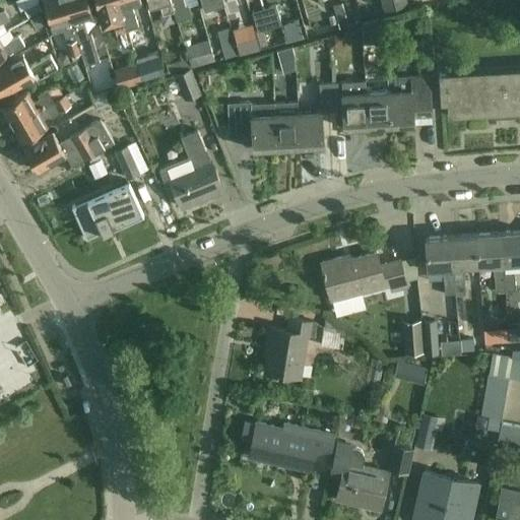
[(85,65),(66,0),(44,0),(51,25),(53,33),(63,30),(70,56),(81,53),(85,65)]
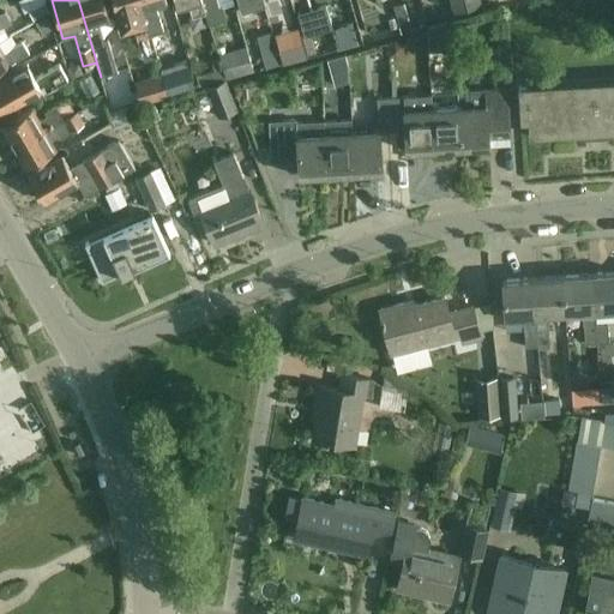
[(103,38),(97,20),(110,17),(106,0),(78,0),(101,77),(118,72),(107,38),(103,38)]
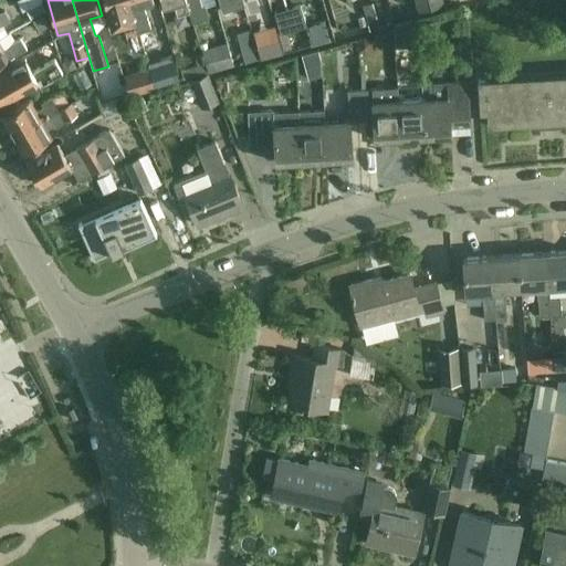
[(128,38),(139,34),(128,0),(104,0),(108,12),(109,12),(114,27),(124,23),(128,38)]
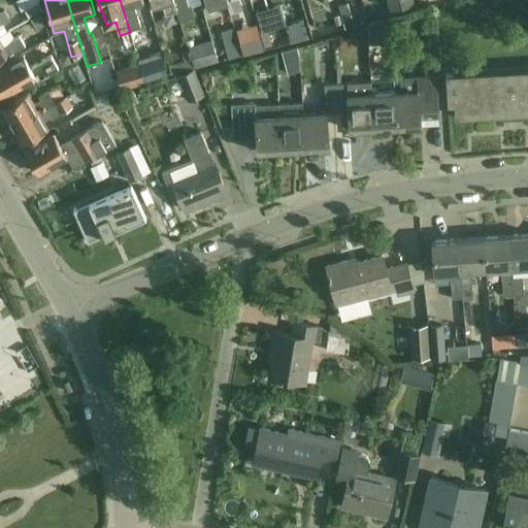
[(141,28),(133,2),(140,0),(120,0),(130,32),(134,50),(147,45),(142,27),(141,28)]
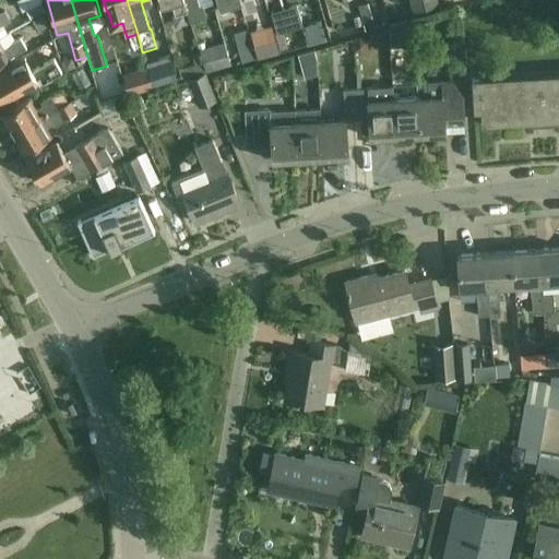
[(176,14),(187,11),(182,0),(159,0),(162,6),(173,2),(176,14)]
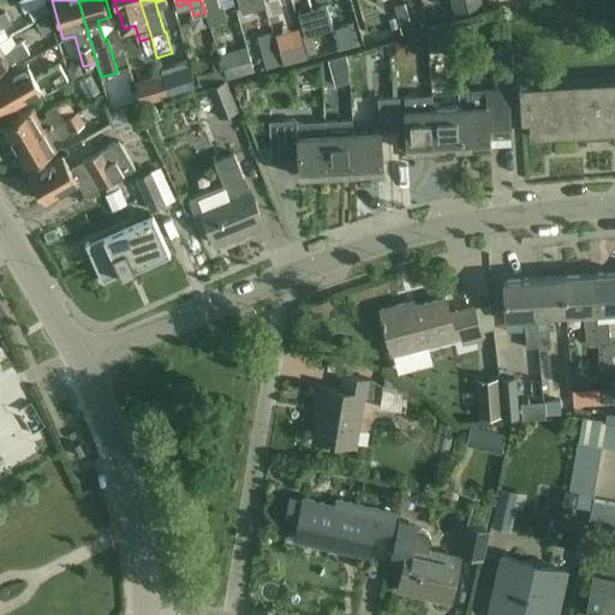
[(219,6),(216,0),(201,0),(206,12),(209,24),(227,19),(222,5),(219,6)]
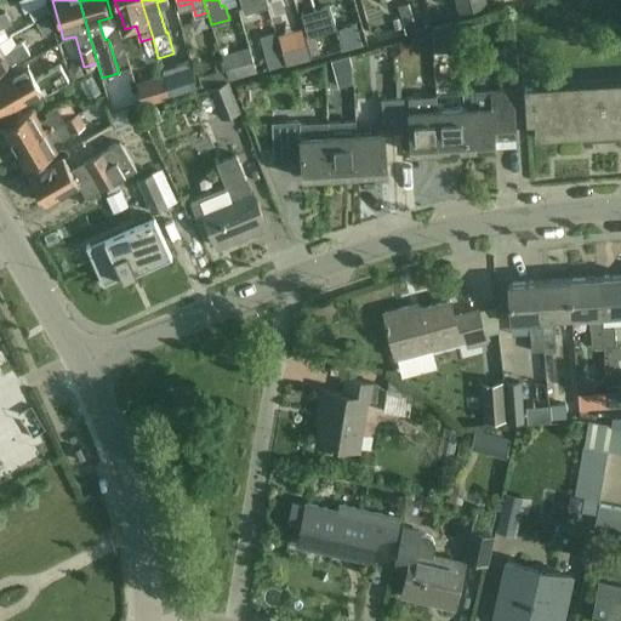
[(267,0),(240,0),(245,12),(269,6),(267,0)]
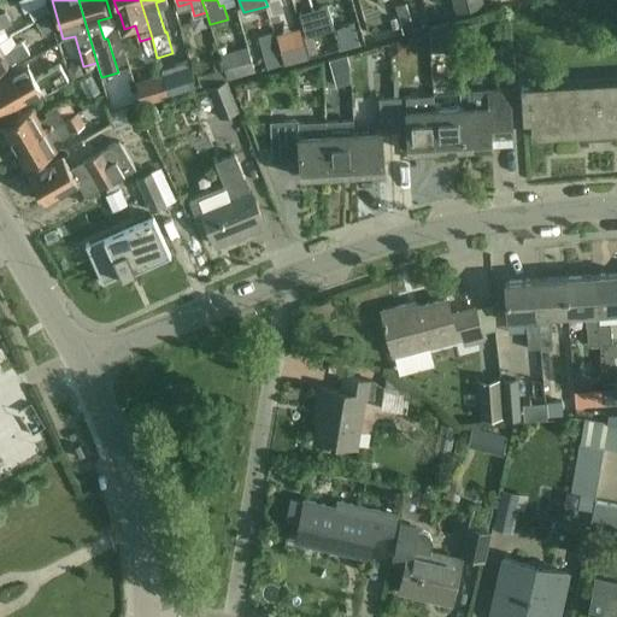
[(485,4),(482,0),(451,0),(456,13),(485,4)]
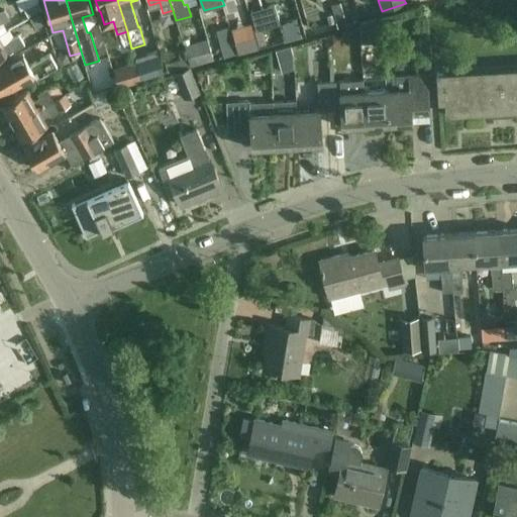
[(27,17),(41,10),(37,2),(23,9),(27,17)]
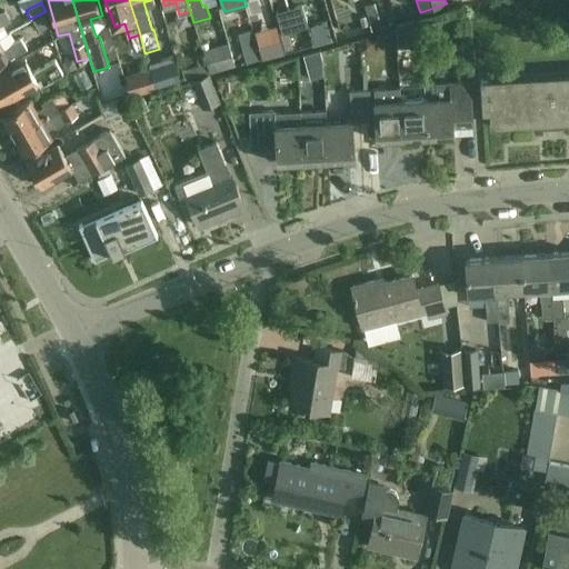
[(379,18),(375,2),(365,6),(368,20),(379,18)]
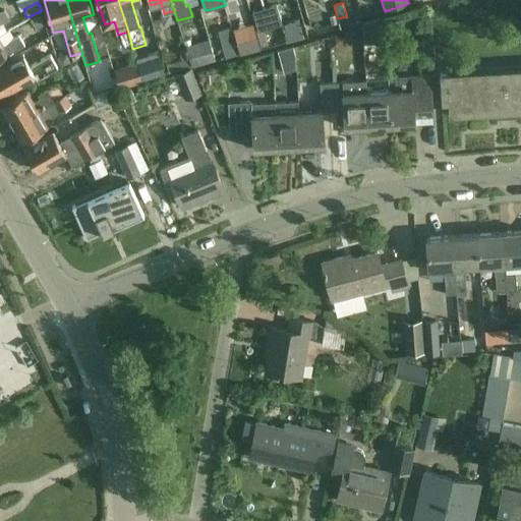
[(258,31),(281,23),(276,4),(252,10),(258,31)]
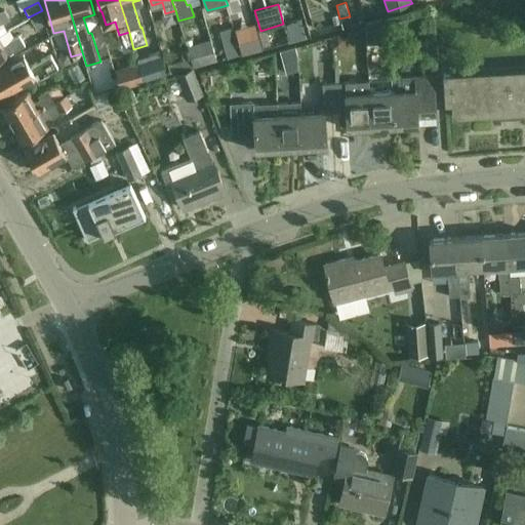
[(0,34),(6,31),(1,23),(9,19),(3,9),(0,10),(0,34)]
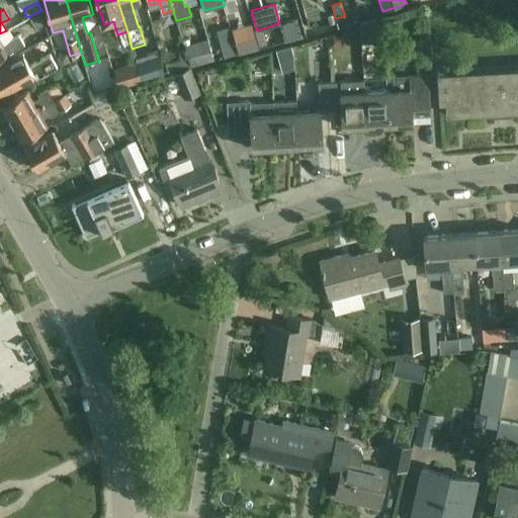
[(38,13),(30,18),(34,26),(42,21),(38,13)]
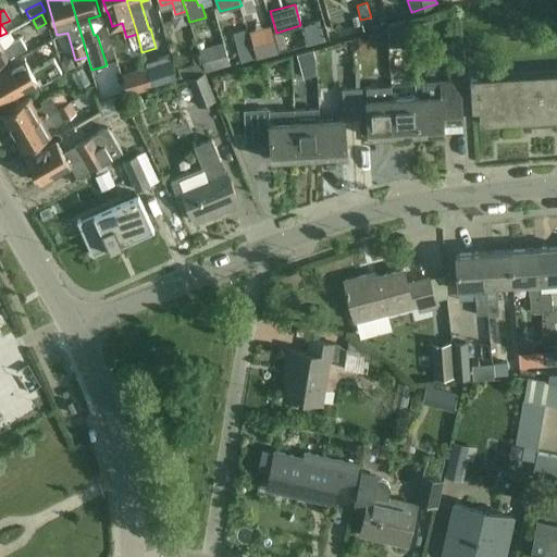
[(321,24),(305,28),(309,45),(325,40),(321,24)]
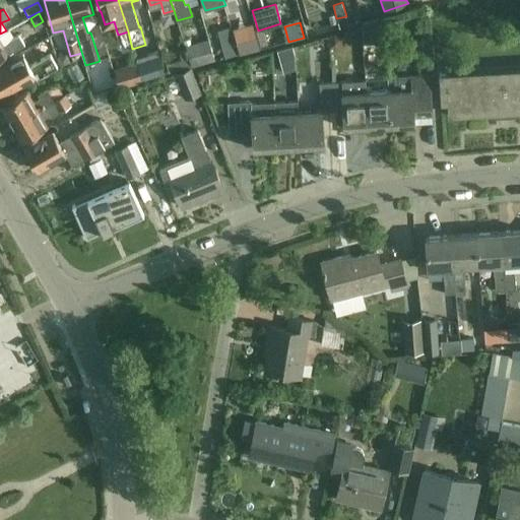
[(385,25),(363,25),(364,47),(385,46),(385,25)]
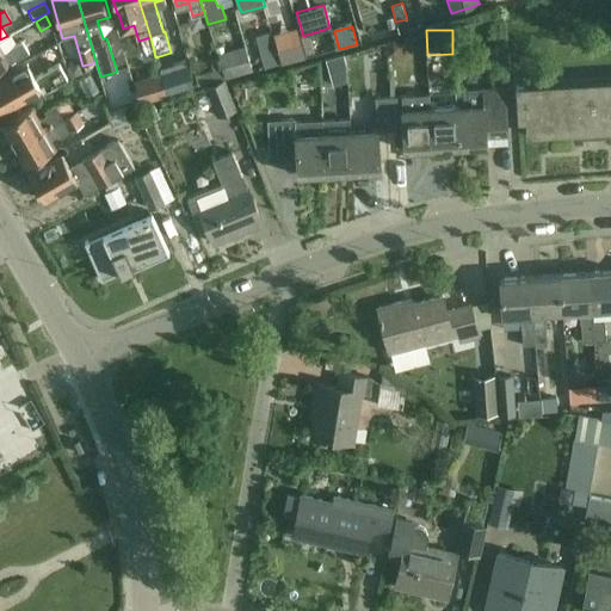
[(0,39),(0,68),(29,54),(22,42),(2,53),(0,49),(0,39),(7,37),(7,36),(0,39)]
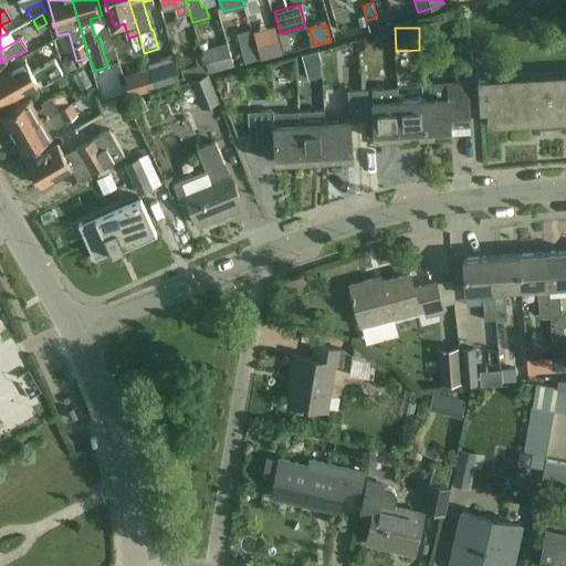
[(139,34),(128,38),(134,55),(144,53),(139,34)]
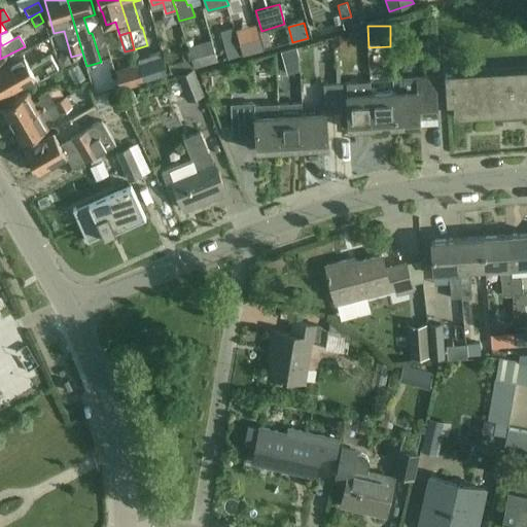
[(339,34),(332,38),(334,46),(341,49),(347,45),(346,37),(339,34)]
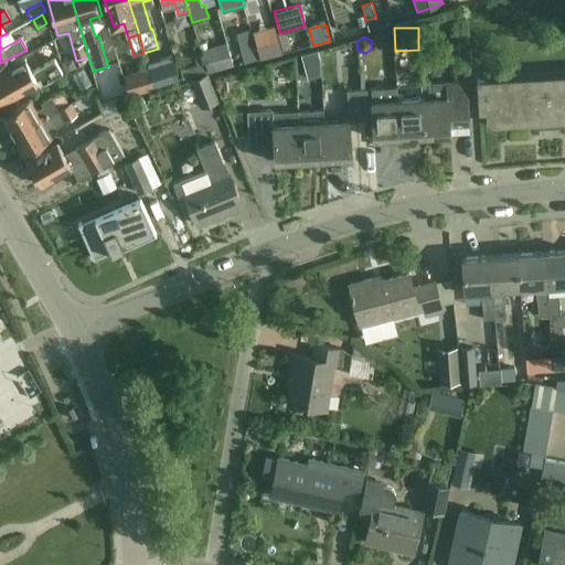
[(280,40),(257,46),(260,59),(260,61),(285,54),(284,51),(280,40)]
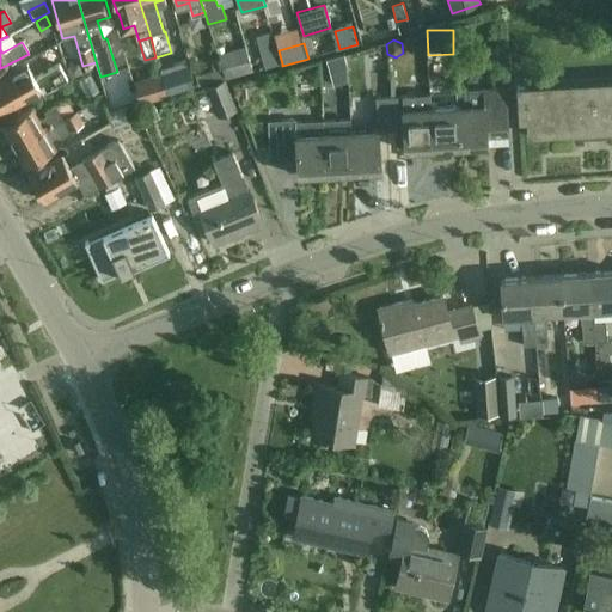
[(245,47),(219,54),(226,79),(252,72),(245,47)]
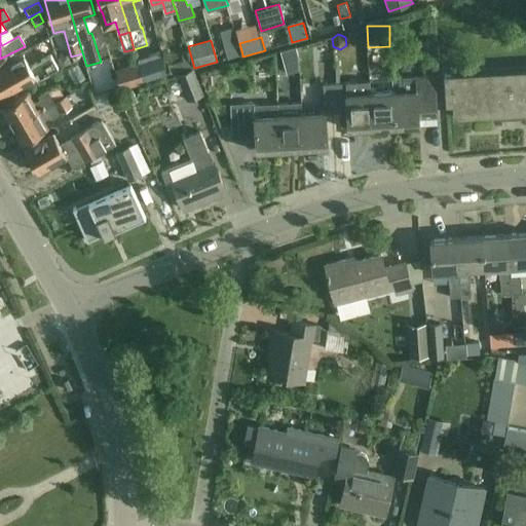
[(238,42),(225,46),(229,59),(242,54),(239,43),(238,42)]
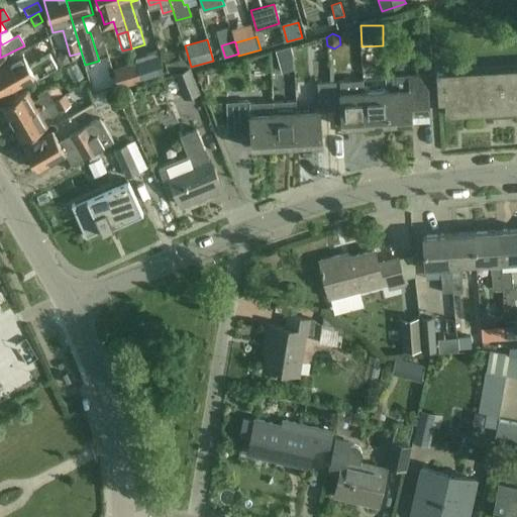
[(189,67),(185,50),(178,53),(180,60),(166,64),(168,72),(189,67)]
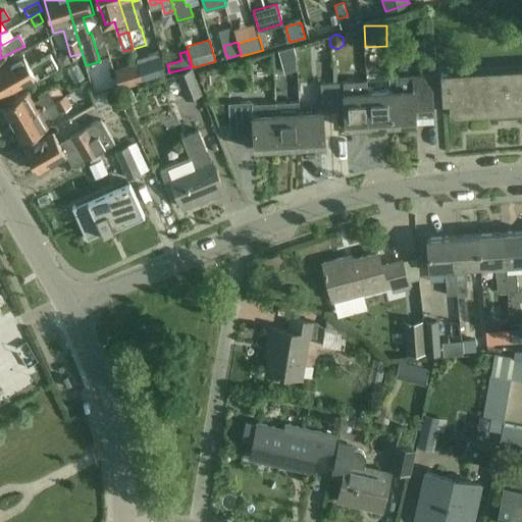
[(279,54),(284,76),(297,73),(292,51),(279,54)]
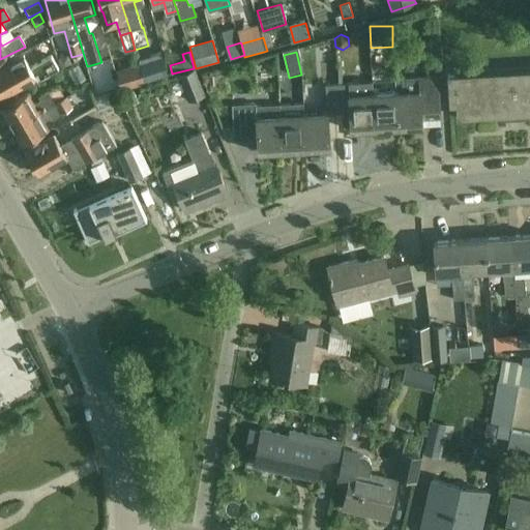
[(67,54),(57,58),(61,67),(71,64),(67,54)]
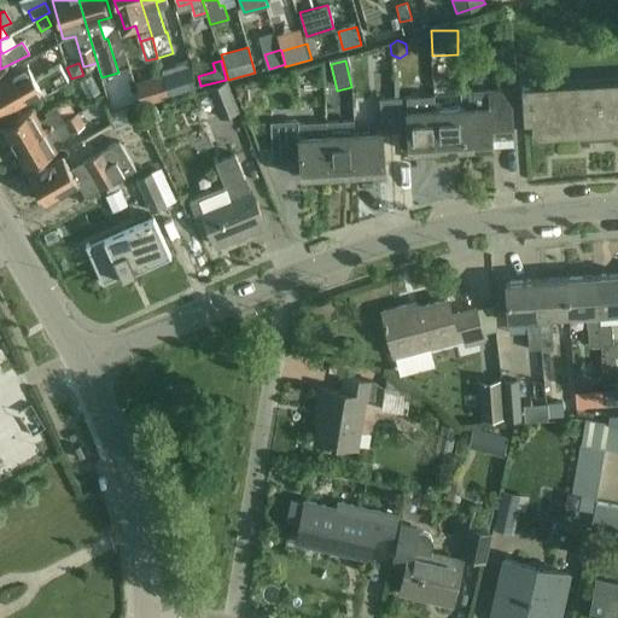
[(27,66),(0,81),(0,114),(27,99),(28,100),(50,88),(68,79),(60,65),(41,75),(34,79),(27,66)]
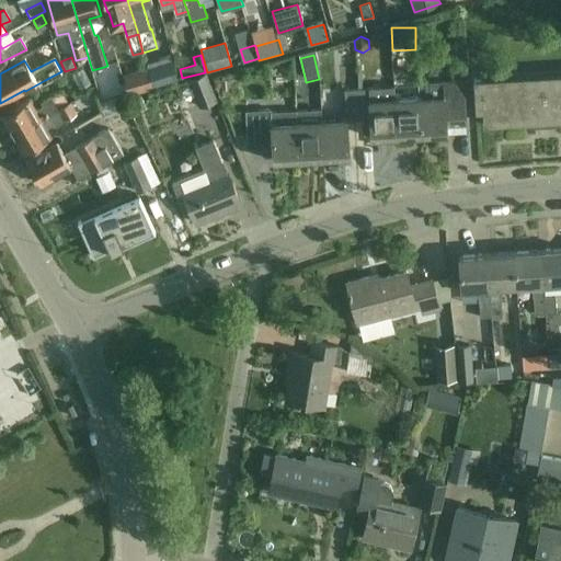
[(147,67),(123,73),(127,94),(152,89),(147,67)]
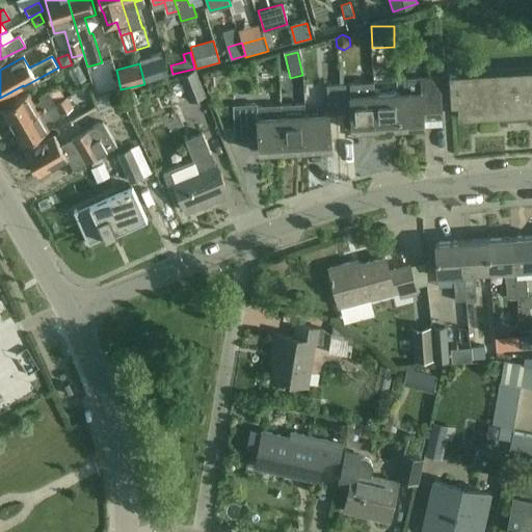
[(531,69),(449,74),(451,104),(458,104),(459,117),(531,112),(531,69)]
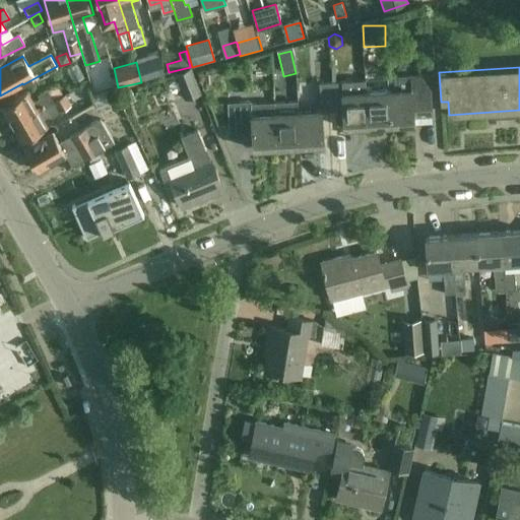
[(200,92),(190,68),(176,73),(186,99),(200,92)]
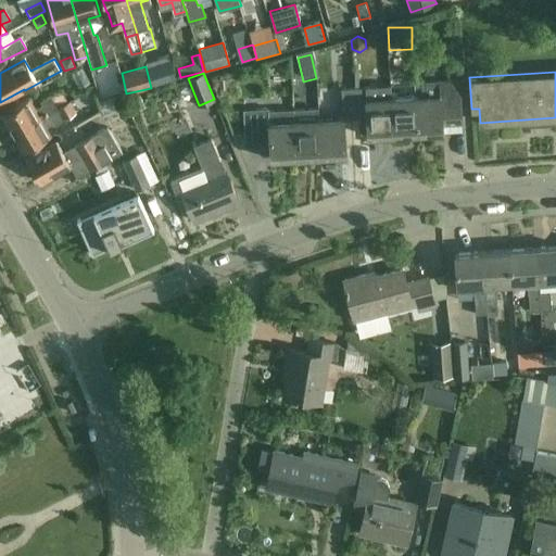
[(421,96),(415,96),(417,134),(442,133),(441,124),(460,123),(460,111),(458,79),(420,81),(421,96)]
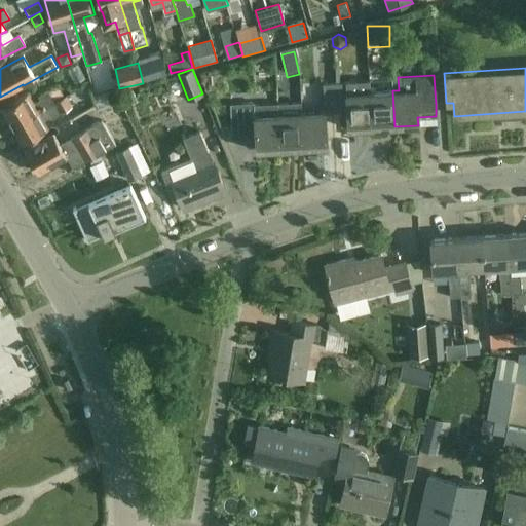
[(370,80),(369,80),(372,128),(395,126),(392,90),(391,76),(380,77),(381,91),(370,91),(370,80)]
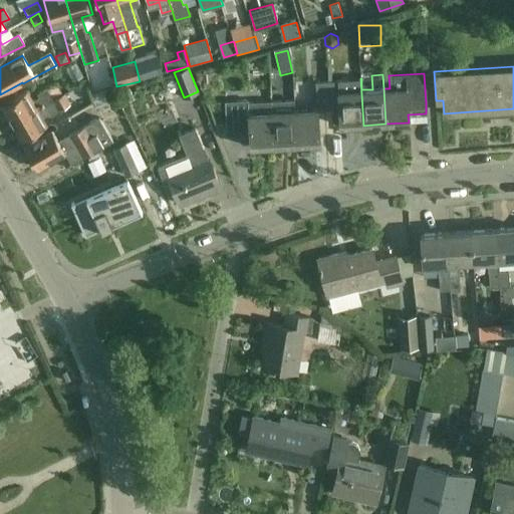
[(337,81),(326,82),(328,110),(339,109),(340,126),(363,125),(360,78),(337,80),(337,81)]
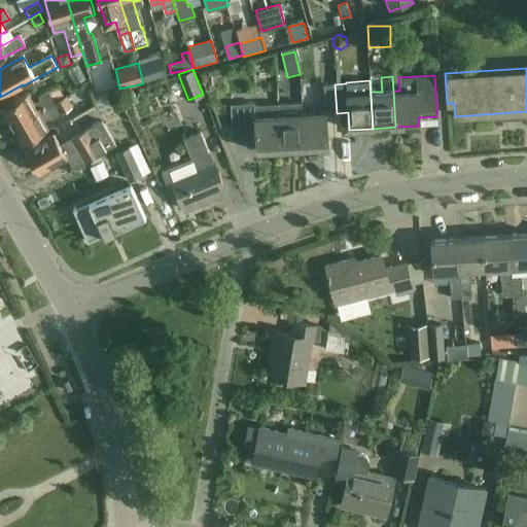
[(58,84),(48,90),(55,101),(64,96),(58,84)]
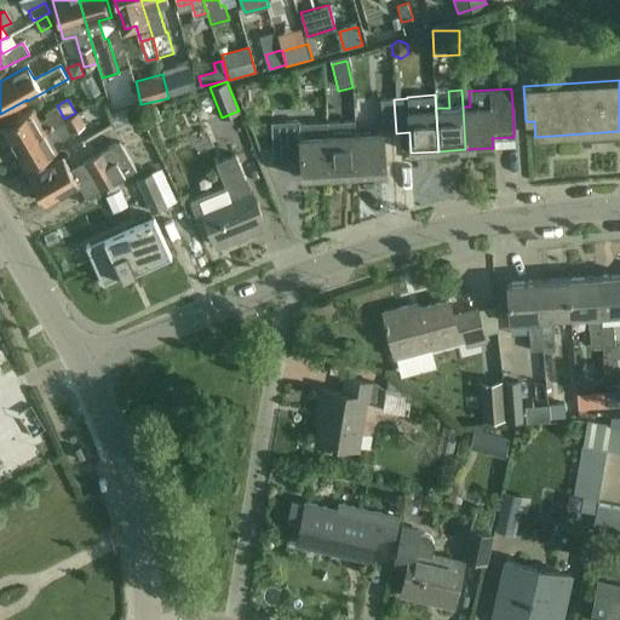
[(383,131),(355,132),(357,174),(385,172),(383,133),(396,133),(394,99),(380,101),(383,131)]
